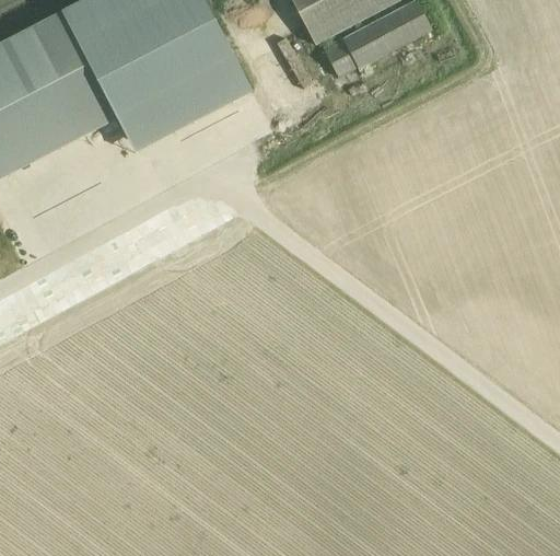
[(80,0),(63,9),(0,42),(0,178),(119,117),(137,151),(254,91),(206,0),(80,0)]
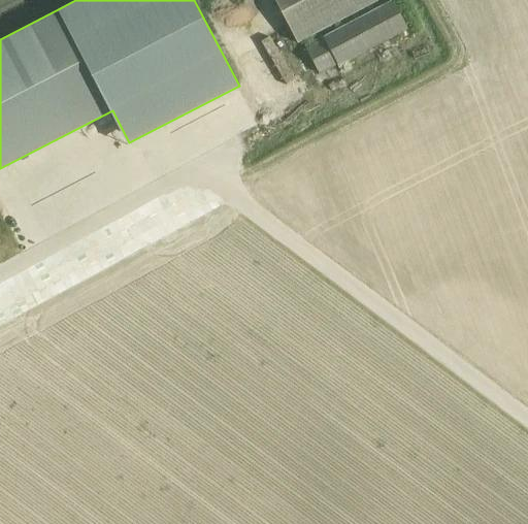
[(275,0),(297,40),(309,34),(377,0),(275,0)]
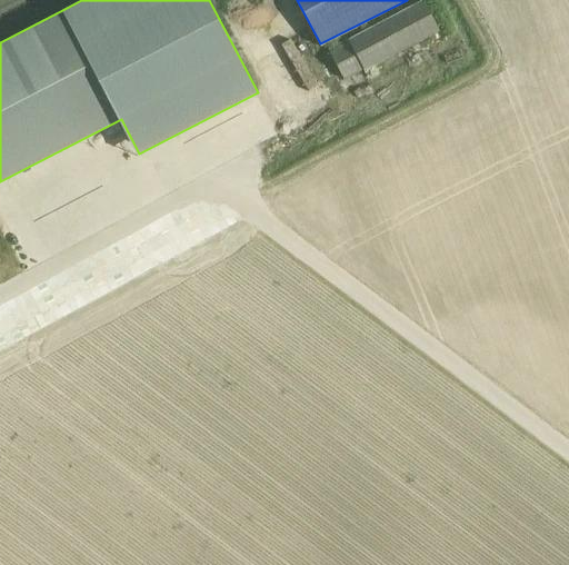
[(348,38),(349,40),(330,50),(343,77),(362,67),(363,68),(438,29),(423,0),(348,38)]
